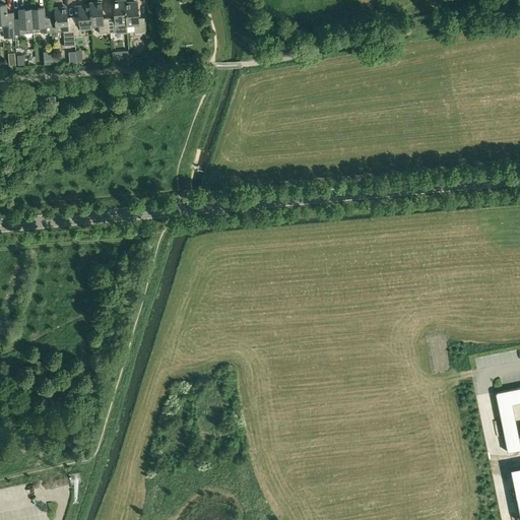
[(115,17),(109,18),(110,33),(116,33),(116,34),(128,33),(127,24),(125,1),(113,2),(115,17)]
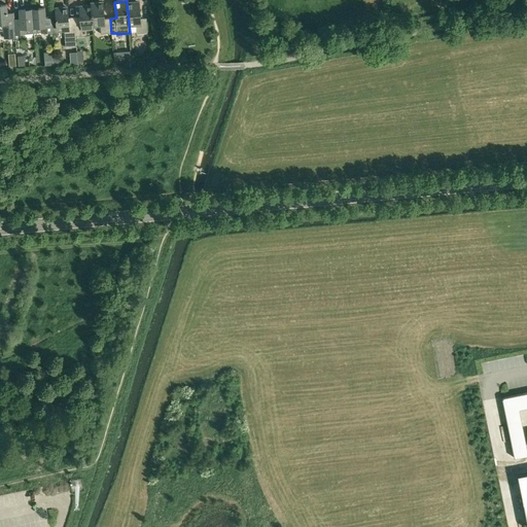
[(128,1),(127,1),(129,25),(136,24),(137,35),(147,34),(146,19),(140,20),(139,3),(128,3),(128,1)]
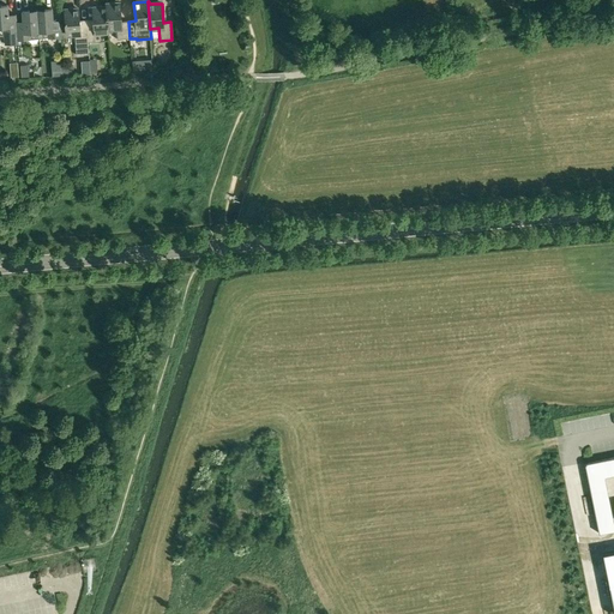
[(120,4),(107,5),(108,31),(109,31),(108,29),(116,28),(118,40),(130,38),(128,22),(121,22),(120,4)]
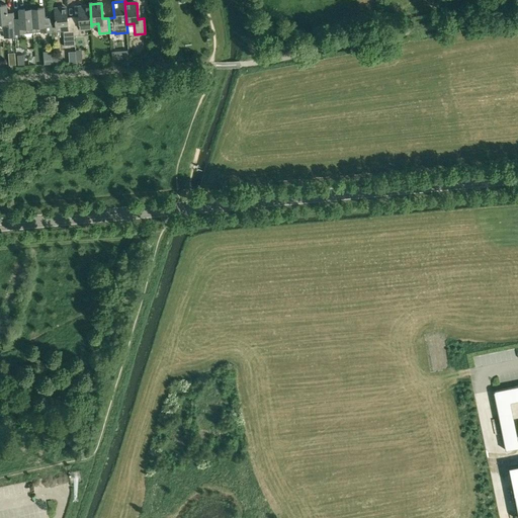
[(6,4),(0,4),(0,28),(3,28),(4,36),(15,36),(15,33),(14,19),(13,12),(7,12),(6,4)]
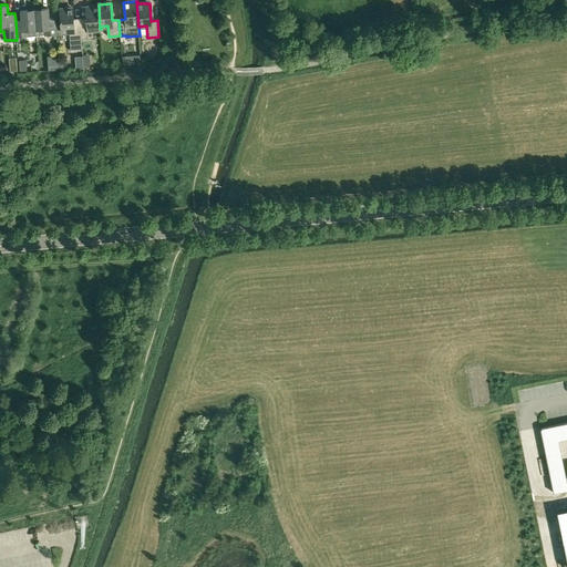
[(86,18),(80,18),(80,24),(82,41),(82,39),(93,38),(92,30),(100,29),(99,4),(98,4),(98,7),(85,8),(86,18)]
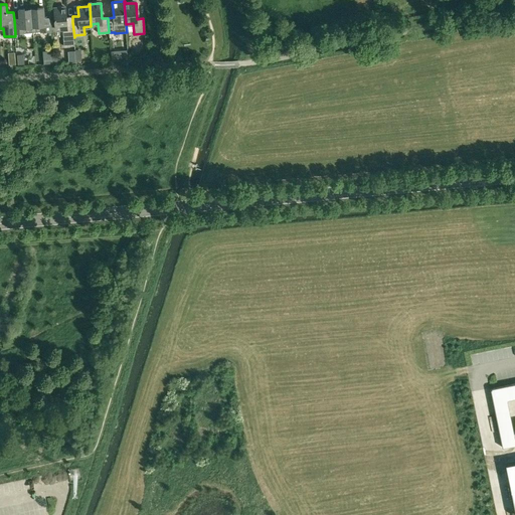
[(50,18),(44,18),(43,7),(31,8),(32,26),(40,26),(41,31),(51,30),(50,18)]
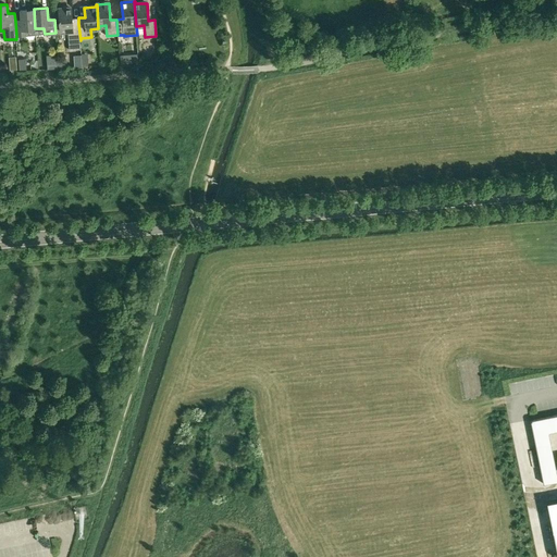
[(21,21),(15,21),(16,36),(27,35),(27,29),(35,28),(34,9),(21,10),(21,21)]
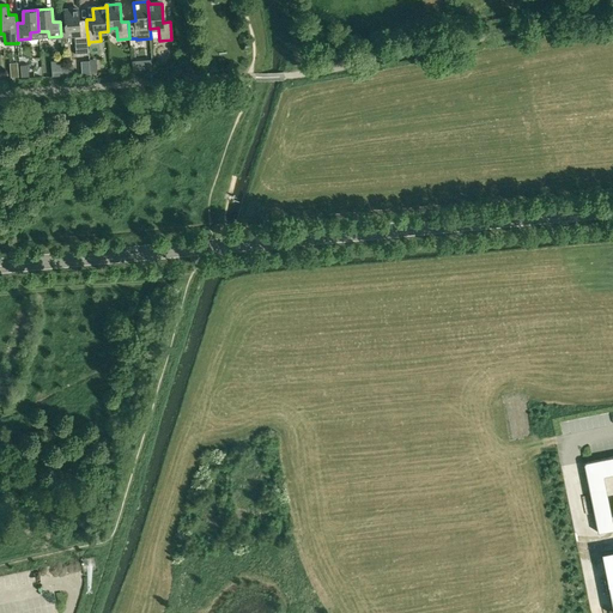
[(78,10),(65,11),(66,35),(74,34),(77,55),(89,54),(89,44),(86,26),(86,19),(79,20),(78,10)]
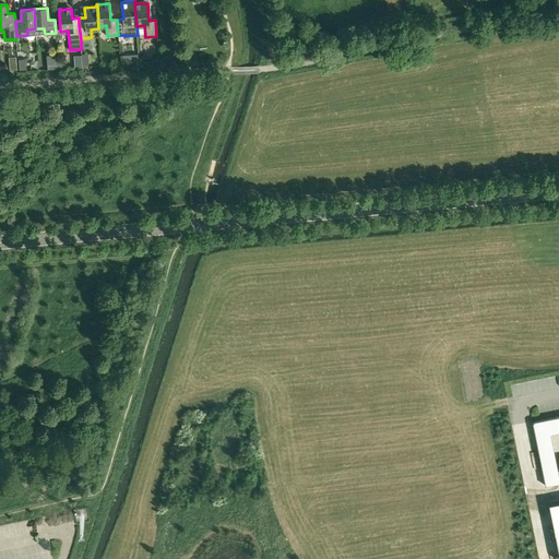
[(558,416),(533,421),(532,421),(545,485),(558,482),(558,478),(550,432),(558,430),(558,416)]
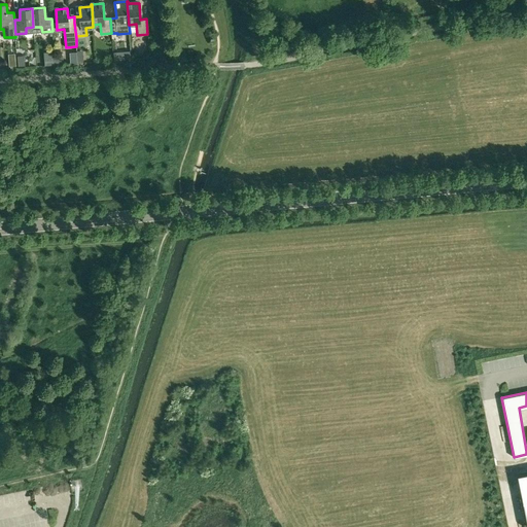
[(526,523),(526,524),(526,472),(517,475),(523,503),(515,504),(519,524),(526,523)]
